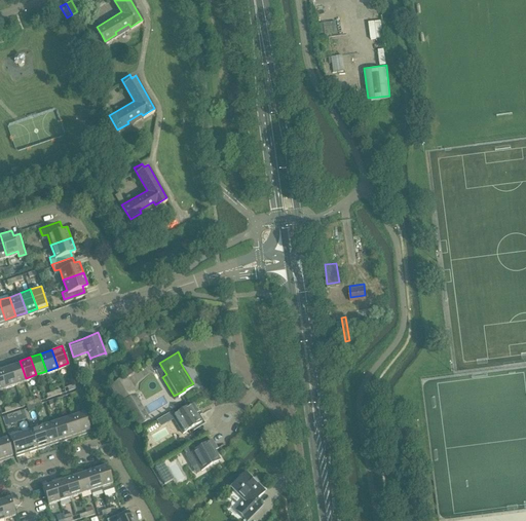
[(20,361),(9,364),(15,381),(26,378),(20,361)]
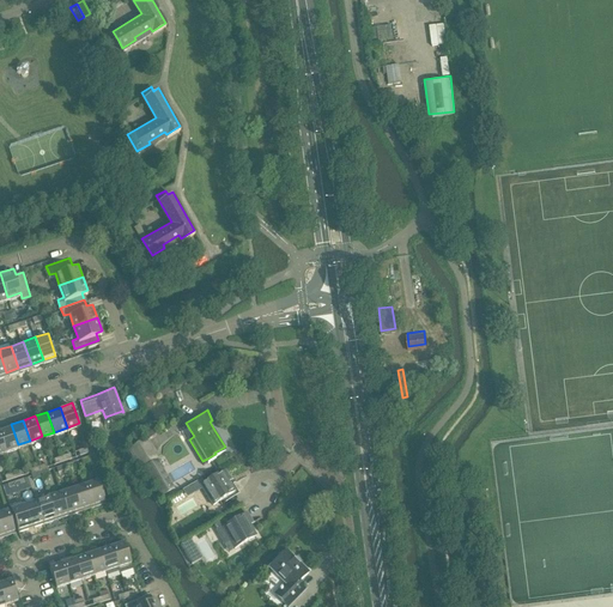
[(11,424),(0,428),(0,432),(6,449),(18,444),(11,424)]
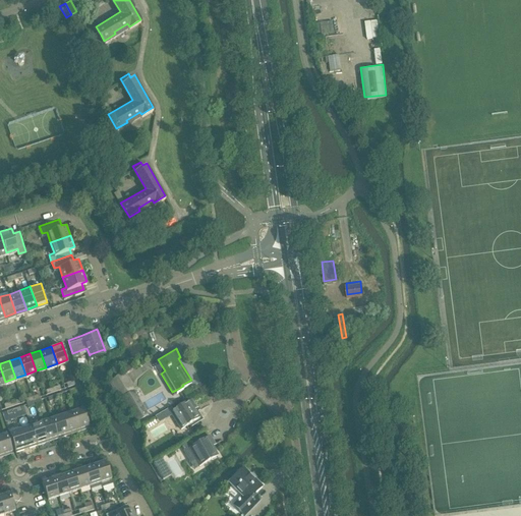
[(123,370),(109,379),(118,393),(132,385),(129,386),(121,373),(123,370)]
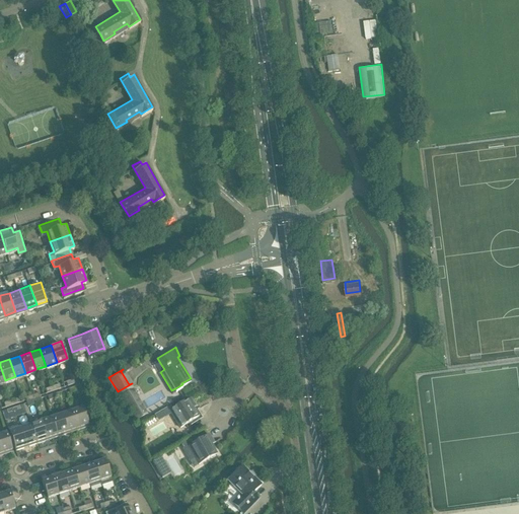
[(127,391),(124,393),(137,416),(146,411),(134,389),(127,392),(127,391)]
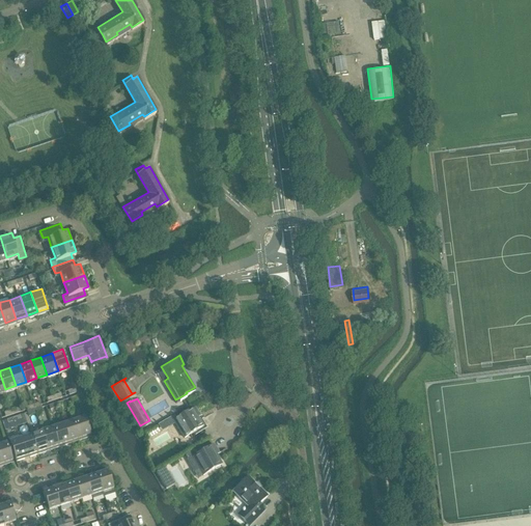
[(200,412),(195,404),(173,416),(185,434),(203,423),(197,414),(200,412)]
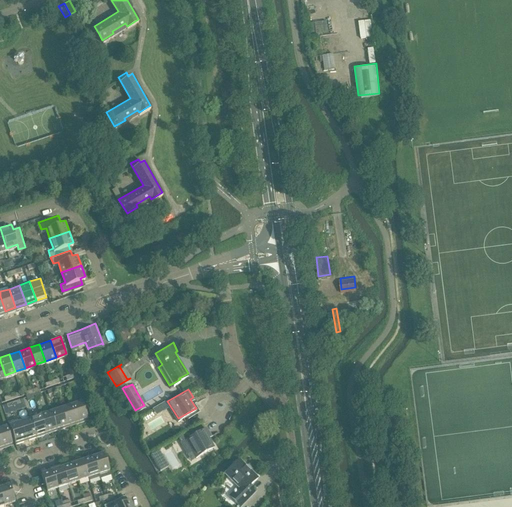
[(82,398),(71,402),(77,421),(88,417),(82,398)]
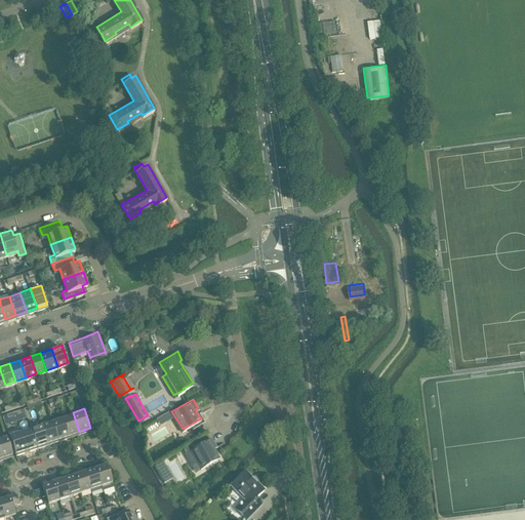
[(73,412),(63,415),(69,435),(79,432),(73,412)]
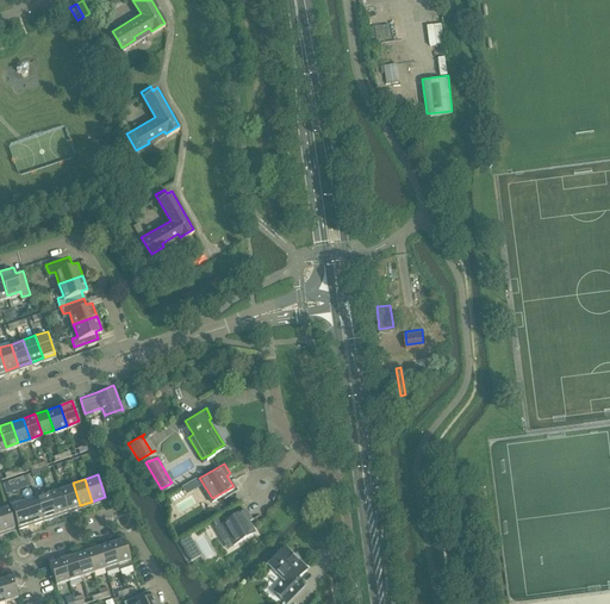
[(73,483),(60,487),(68,510),(80,505),(73,483)]
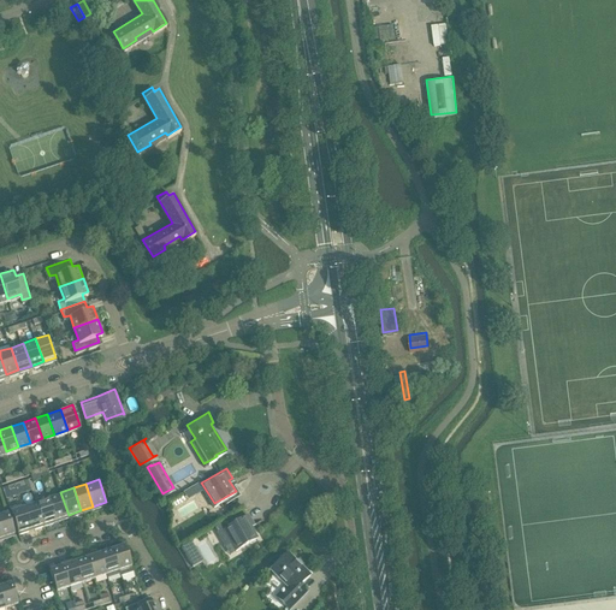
[(60,492),(48,496),(55,519),(69,515),(60,492)]
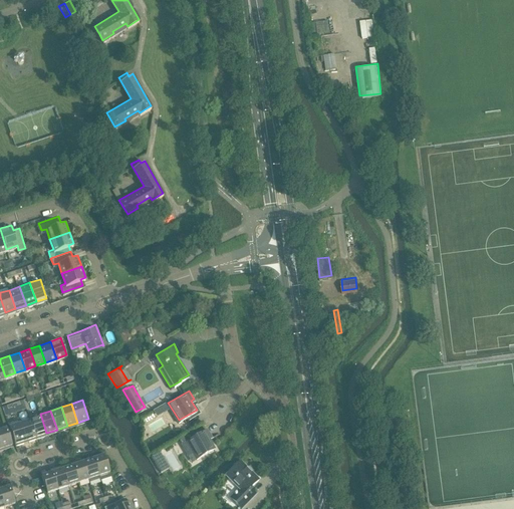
[(40,414),(30,417),(36,436),(46,433),(40,414)]
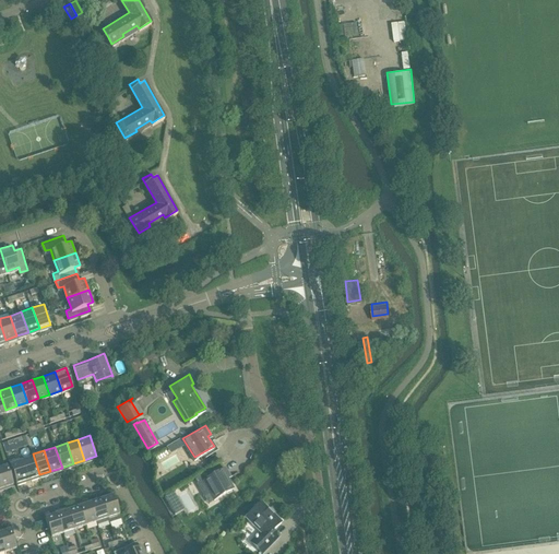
[(33,454),(22,458),(28,479),(39,474),(33,454)]
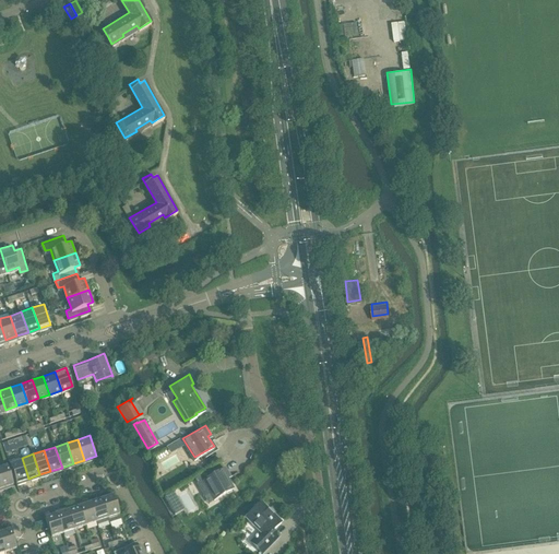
[(28,479),(22,458),(10,461),(16,482),(28,479)]
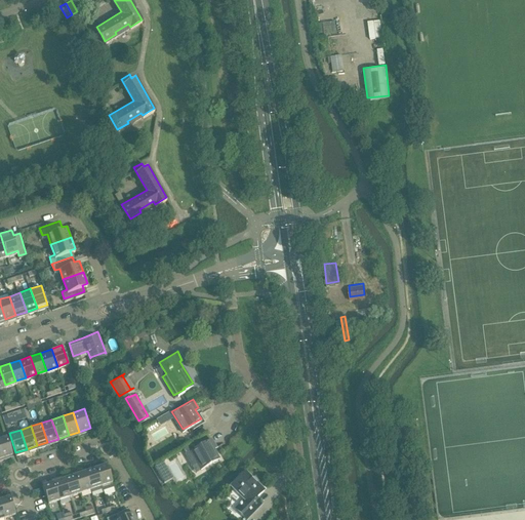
[(6,434),(0,436),(0,452),(2,457),(12,453),(6,434)]
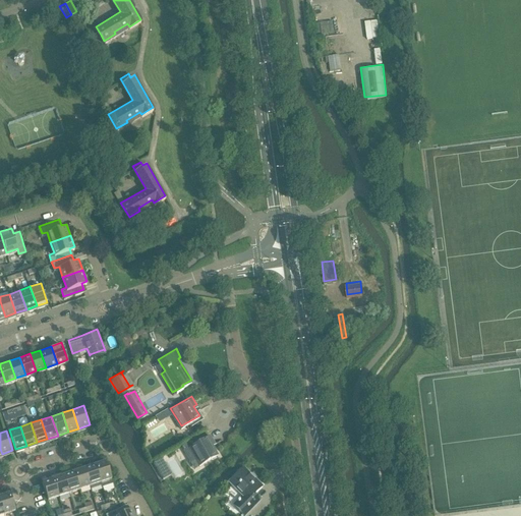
[(188,445),(184,448),(191,459),(195,457),(199,463),(218,452),(212,443),(215,441),(210,433),(188,445)]
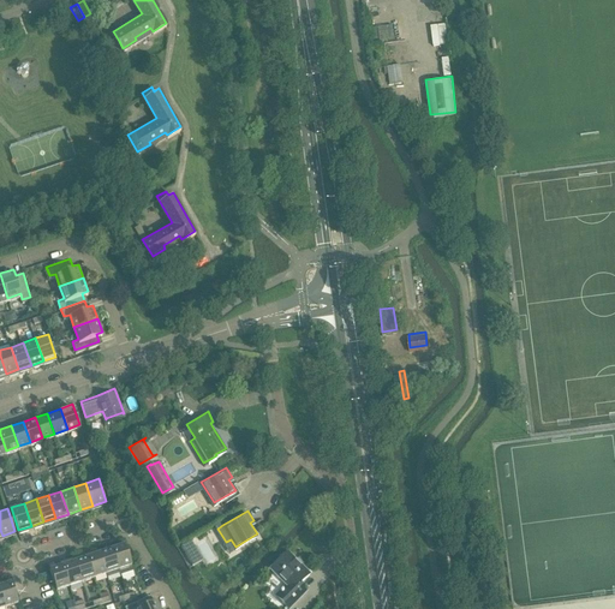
[(190,536),(180,542),(192,561),(202,556),(190,536)]
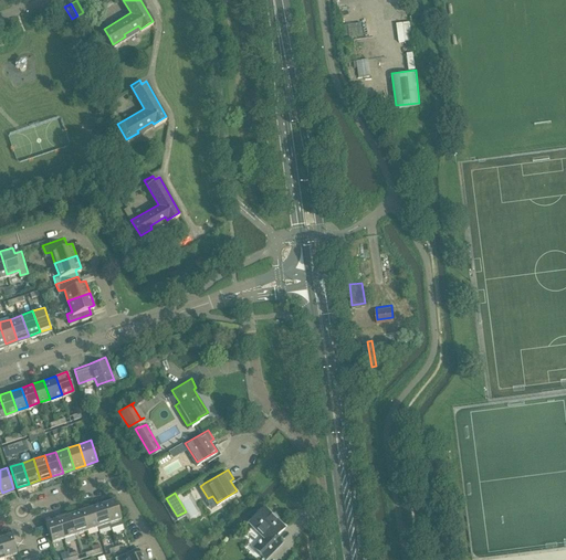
[(114,497),(103,502),(108,520),(111,526),(123,521),(114,497)]
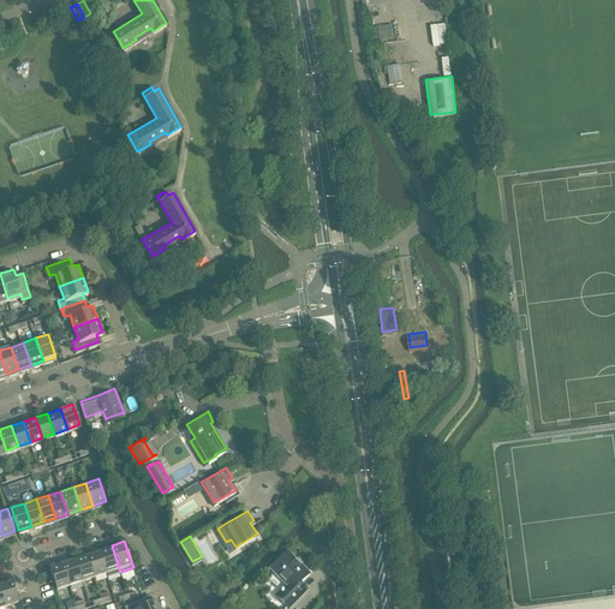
[(112,545),(99,549),(106,569),(118,566),(112,545)]
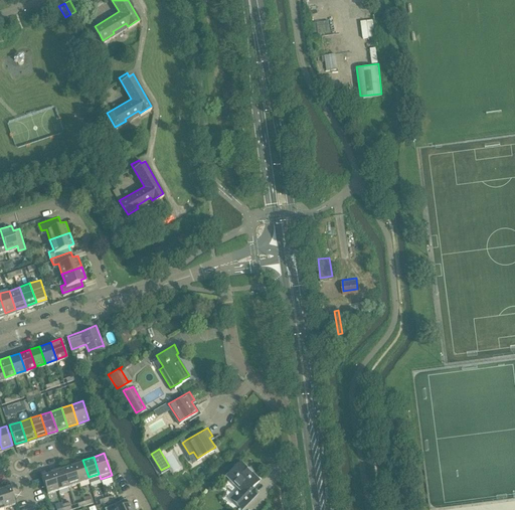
[(82,460),(72,463),(78,481),(89,477),(82,460)]
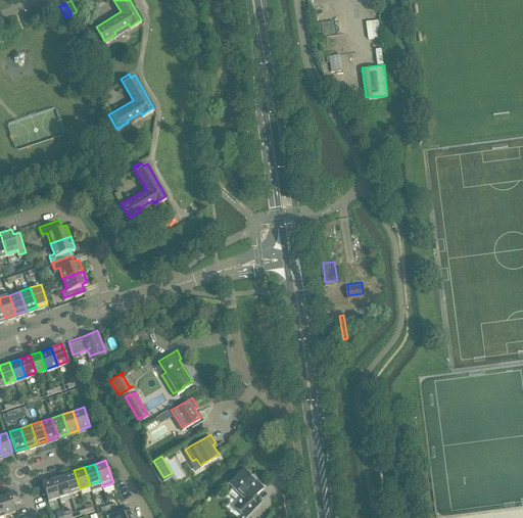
[(242,493),(233,503),(245,514),(260,499),(254,493),(263,485),(244,467),(230,481),(242,493)]
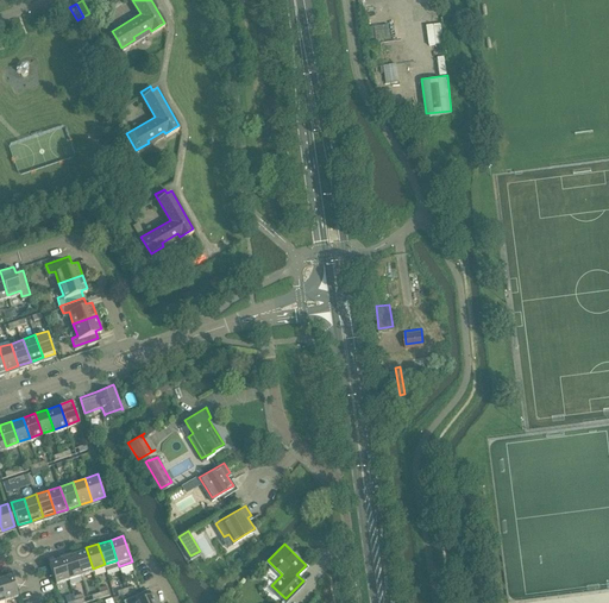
[(86,547),(74,552),(81,572),(93,569),(86,547)]
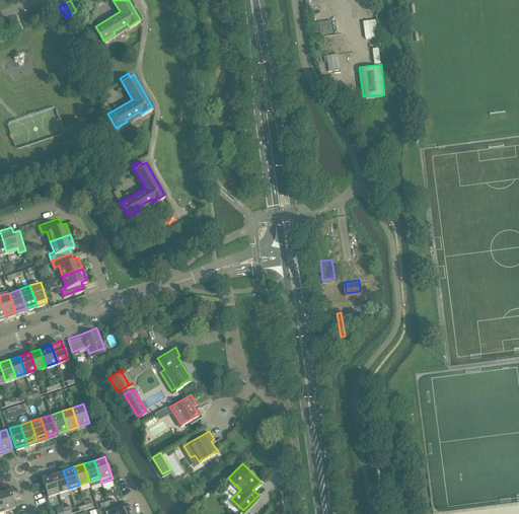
[(63,470),(53,473),(58,491),(69,488),(63,470)]
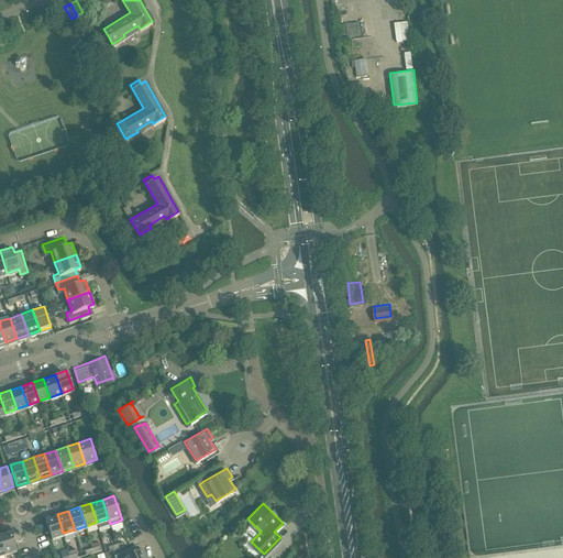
[(63,533),(57,514),(45,518),(52,537),(63,533)]
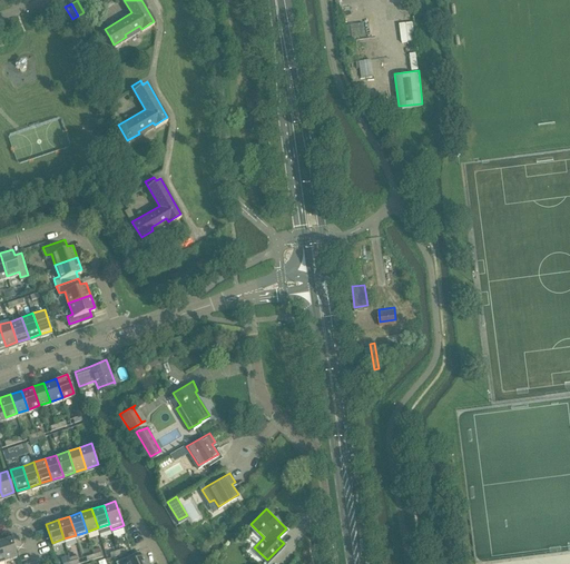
[(10,535),(0,538),(0,546),(5,558),(16,555),(10,535)]
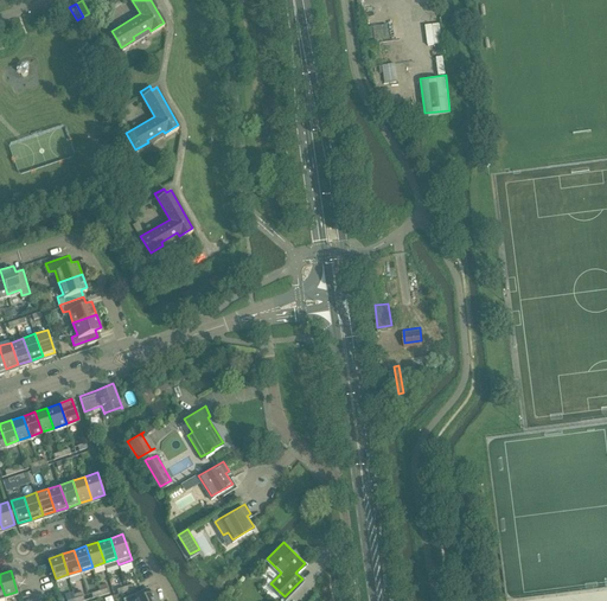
[(132,600),(159,600),(154,589),(148,592),(145,584),(122,595),(125,600),(132,600)]
